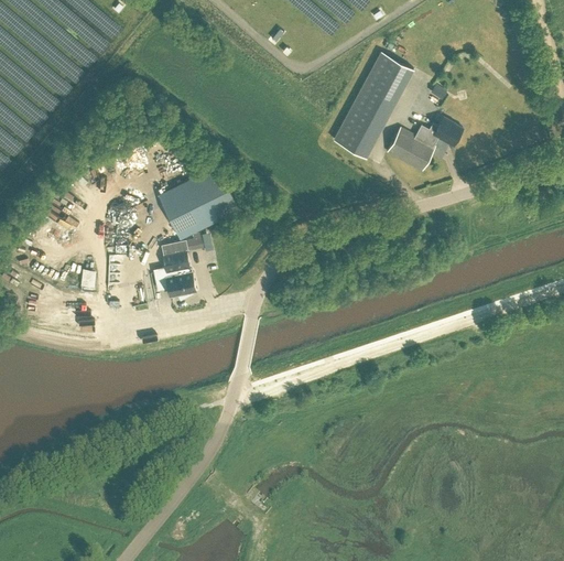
[(279,31),(271,41),(274,44),(283,34),(279,31)]
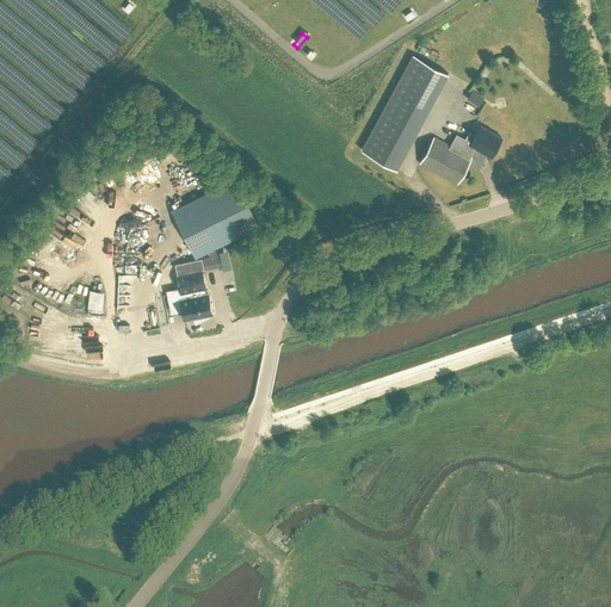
[(448,75),(412,56),(360,153),(396,172),(448,75)]
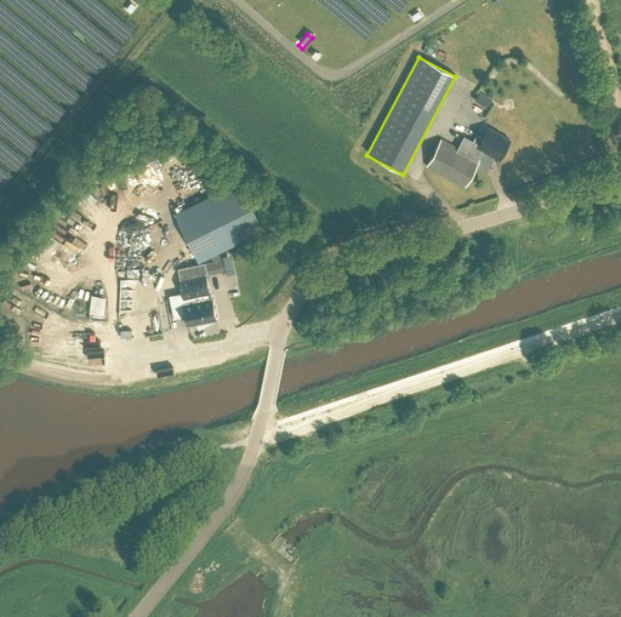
[(461,58),(456,62),(462,70),(467,67),(461,58)]
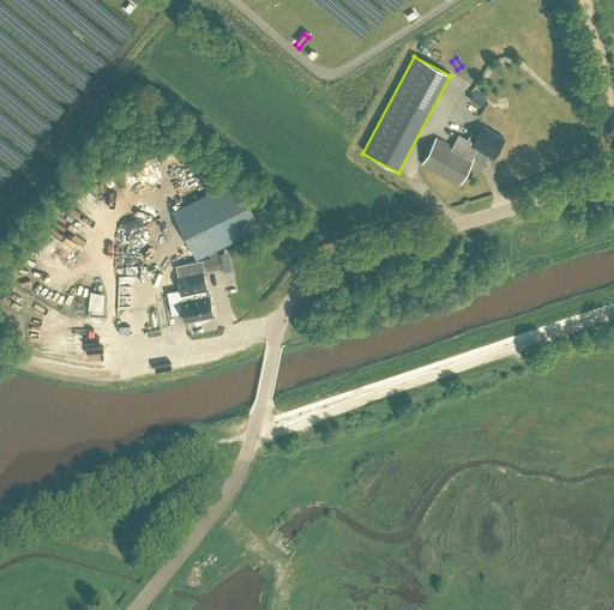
[(494,159),(504,140),(492,134),(492,133),(482,128),(477,138),(471,134),(461,153),(435,140),(421,167),(461,187),(474,161),(473,159),(477,151),(494,159)]
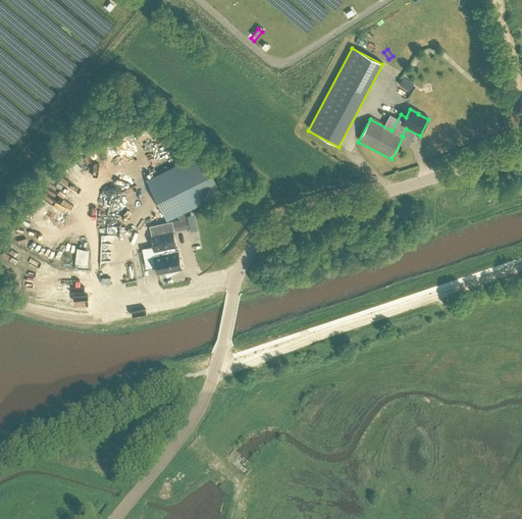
[(88,161),(93,159),(88,148),(84,150),(88,161)]
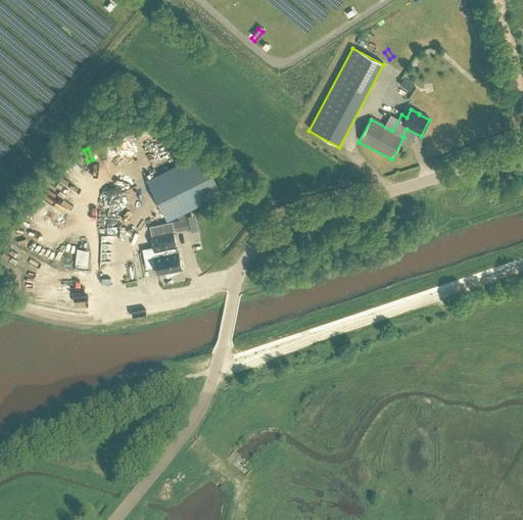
[(83,151),(78,153),(82,163),(87,161),(83,151)]
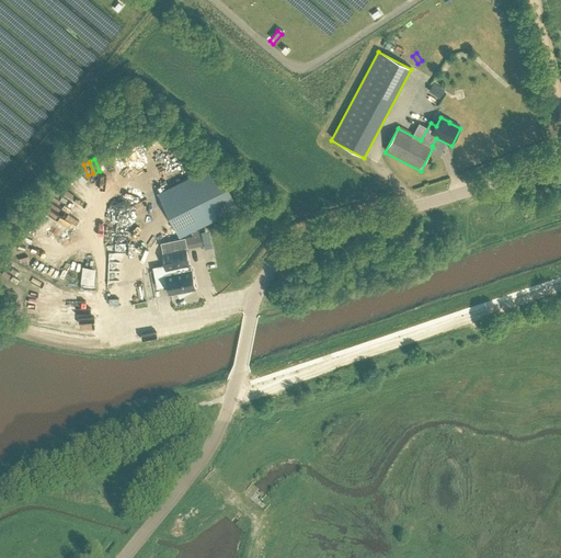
[(216,164),(158,194),(180,238),(238,208),(216,164)]
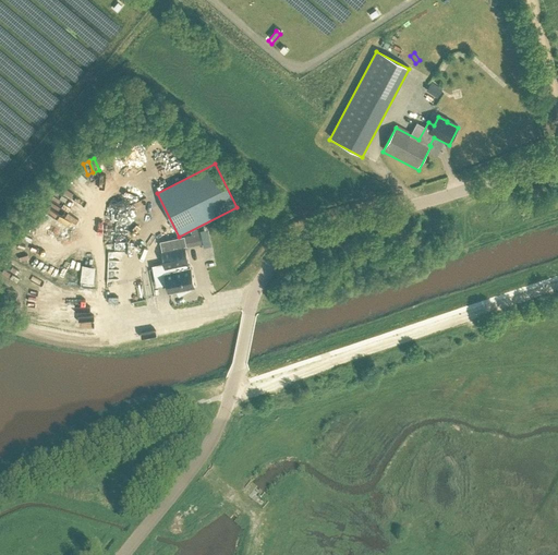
[(125,170),(128,177),(143,170),(140,165),(125,170)]
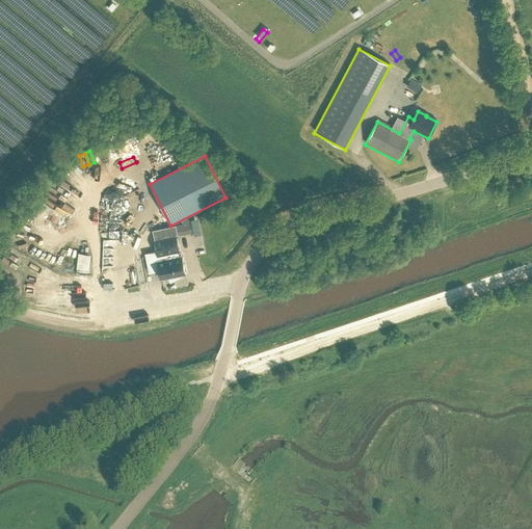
[(84,165),(79,167),(83,177),(87,175),(84,165)]
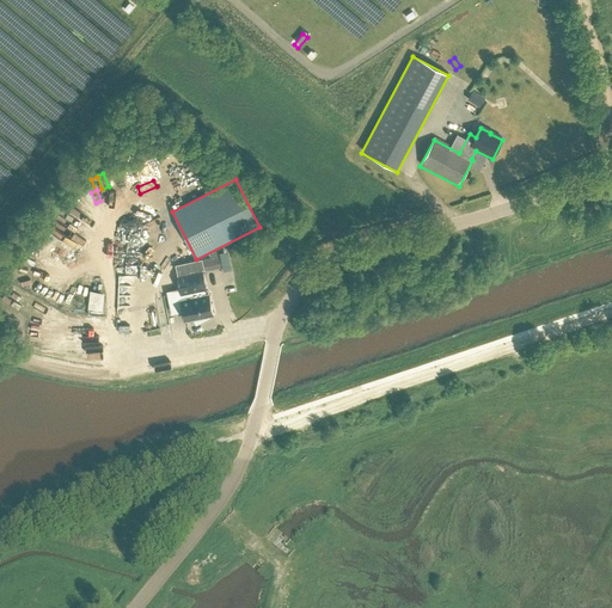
[(90,198),(85,202),(97,216),(102,212),(90,198)]
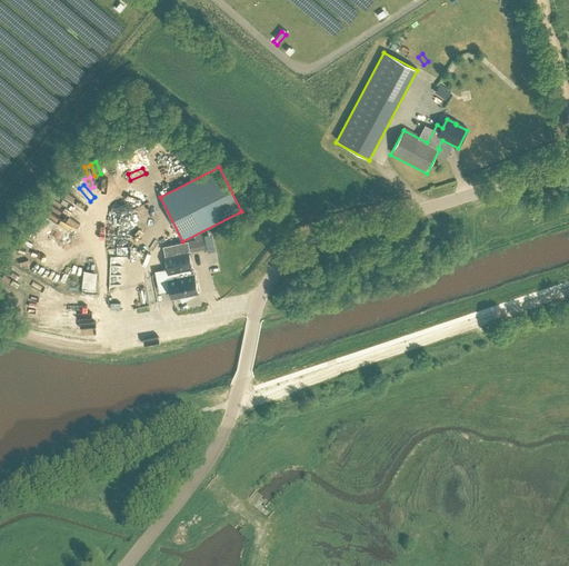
[(116,206),(118,215),(133,210),(131,200),(116,206)]
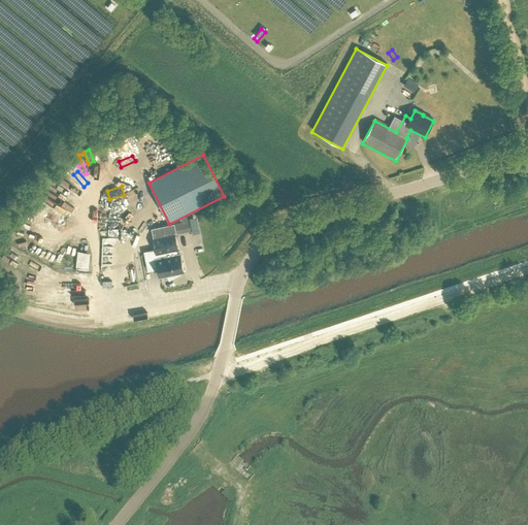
[(83,202),(86,198),(76,190),(72,194),(83,202)]
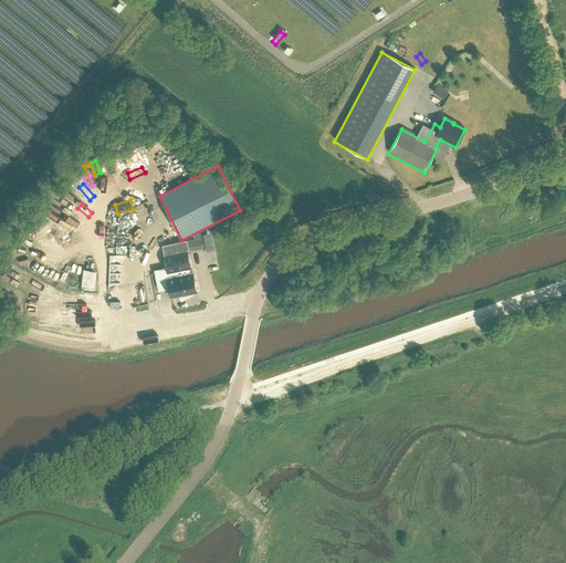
[(84,241),(88,237),(79,228),(75,232),(84,241)]
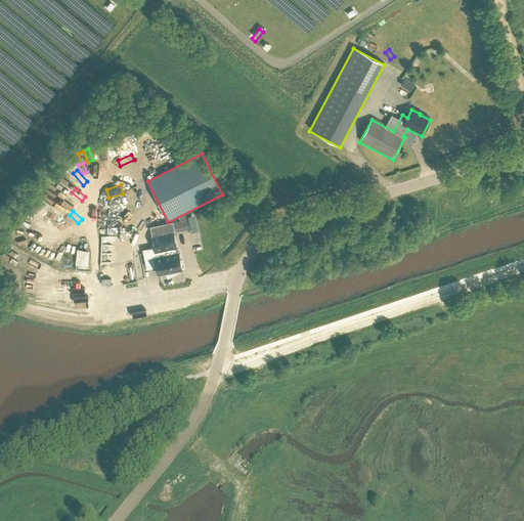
[(170,273),(172,277),(179,273),(178,272),(181,271),(177,254),(175,255),(174,251),(176,251),(172,233),(174,233),(189,230),(186,218),(179,220),(180,222),(149,228),(154,250),(143,252),(146,270),(157,268),(158,276),(170,273)]
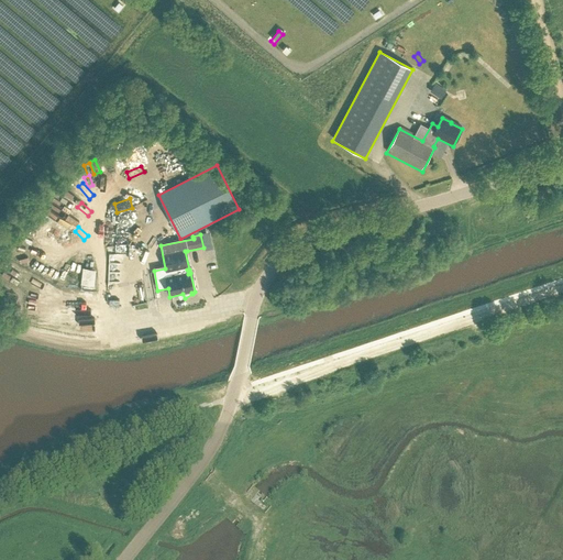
[(97,294),(98,266),(85,266),(84,294),(97,294)]
